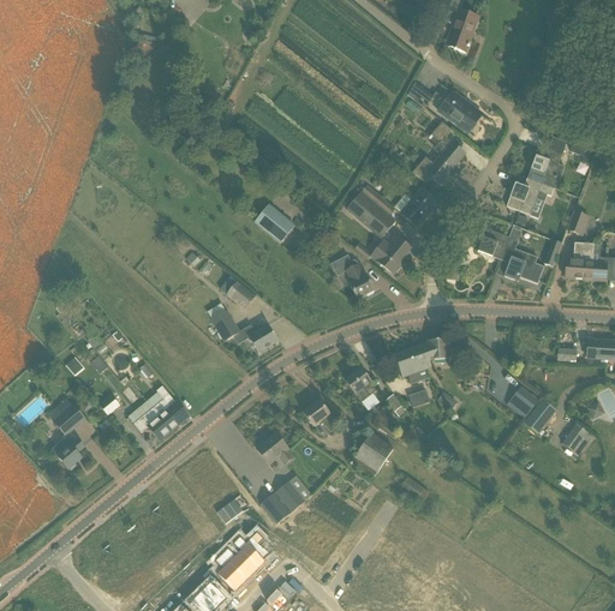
[(447,9),(445,19),(454,23),(446,45),(465,51),(467,46),(469,46),(470,43),(469,42),(478,15),(459,7),(461,0),(440,0),(439,6),(447,9)]
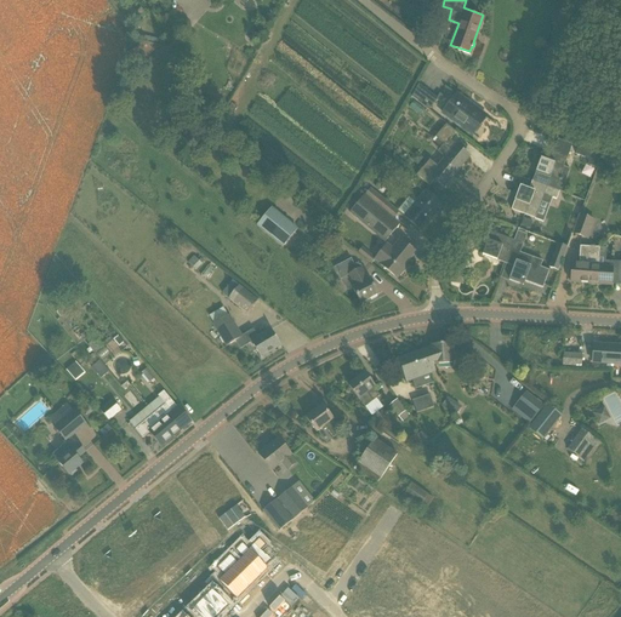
[(237,61),(233,68),(240,72),(244,64),(237,61)]
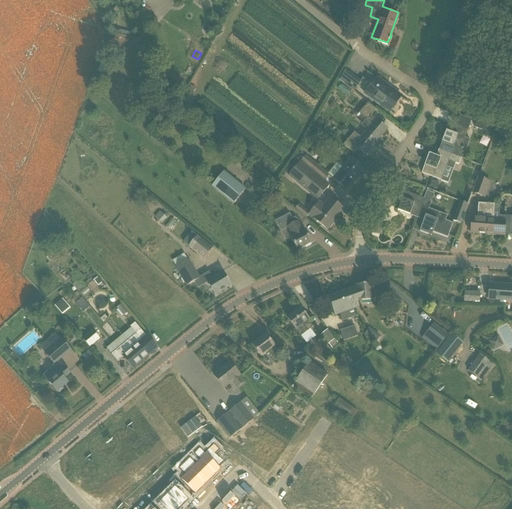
[(361,79),(345,67),(340,77),(354,89),(361,79)]
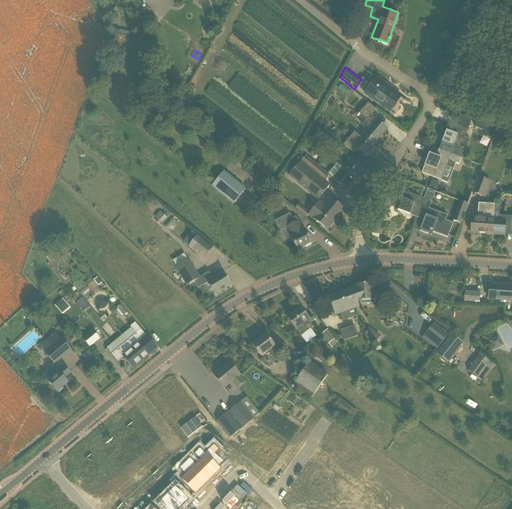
[(407,99),(376,76),(366,90),(389,108),(400,95),(407,100),(407,99)]
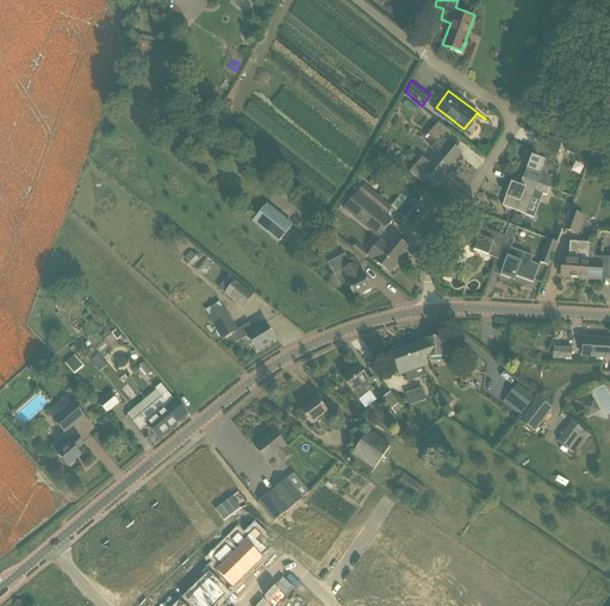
[(409,169),(422,180),(427,173),(436,181),(461,150),(442,135),(448,126),(439,119),(428,131),(443,144),(436,152),(429,161),(421,154),(409,169)]
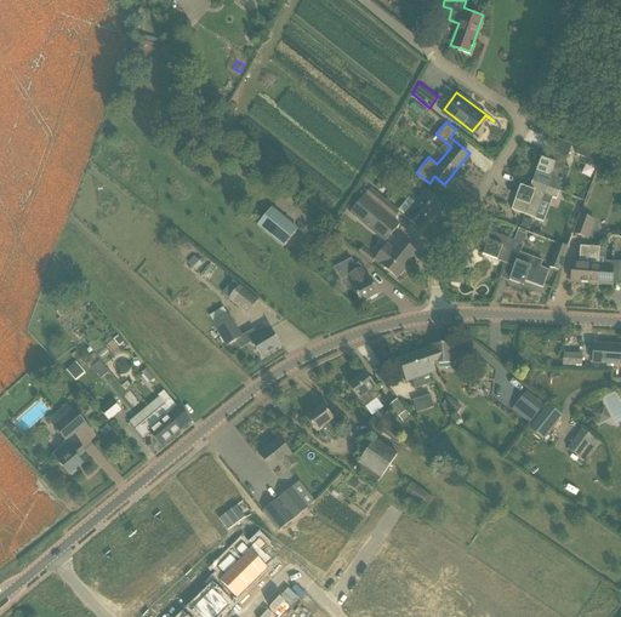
[(570,166),(564,164),(573,142),(558,137),(550,159),(541,155),(533,178),(547,183),(547,184),(559,189),(560,189),(570,166)]
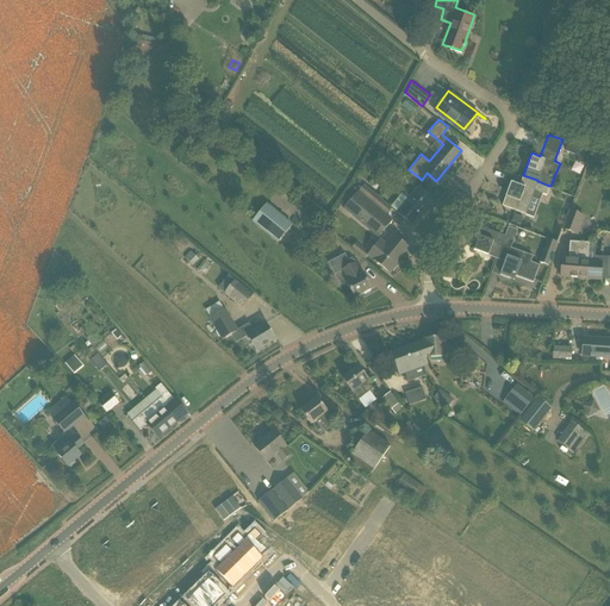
[(576,152),(574,157),(586,161),(591,149),(568,141),(566,149),(576,152)]
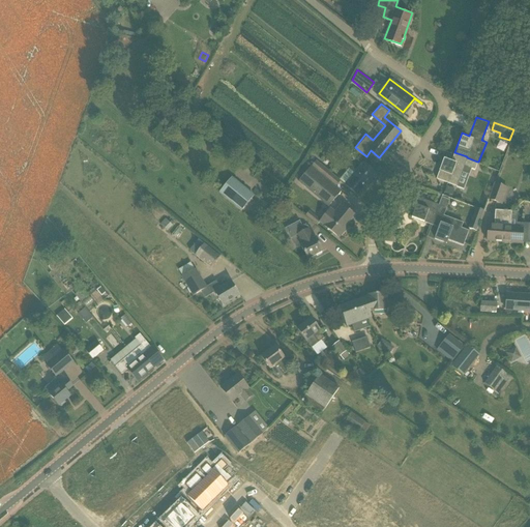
[(467,156),(454,152),(451,159),(444,156),(437,177),(457,184),(464,165),(475,168),(477,162),(467,157),(467,156)]
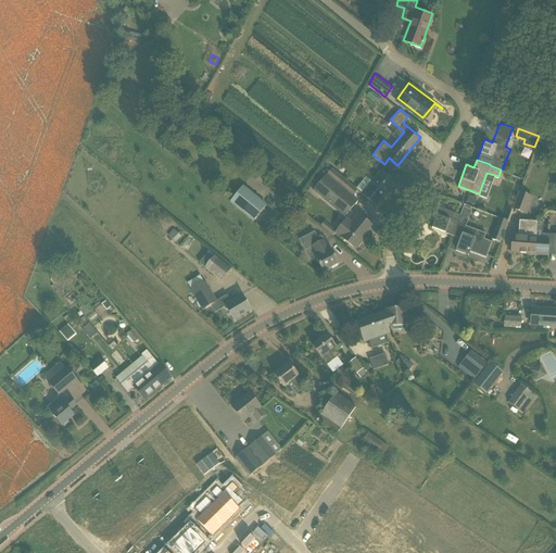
[(357,188),(340,174),(331,166),(326,172),(336,179),(350,192),(350,191),(352,193),(357,188)]
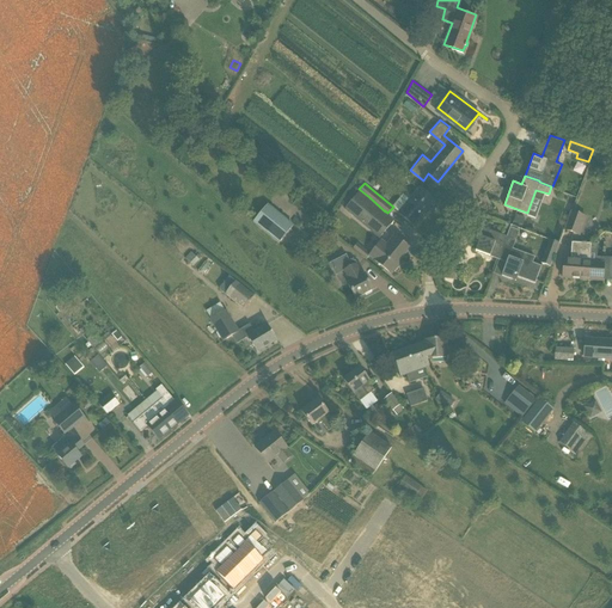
[(398,210),(415,225),(426,212),(423,210),(434,197),(420,184),(398,210)]
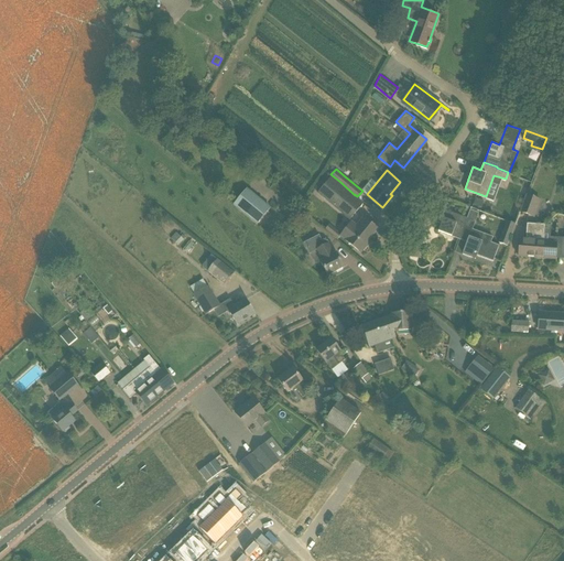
[(361,203),(329,176),(317,191),(349,217),(361,203)]
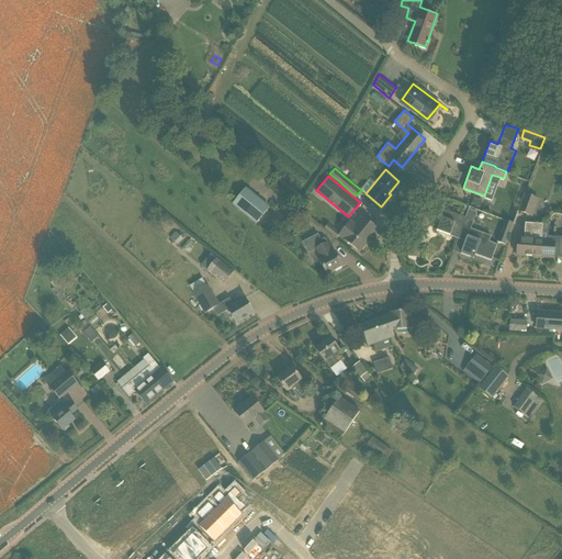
[(246,185),(233,201),(256,221),(270,204),(246,185)]
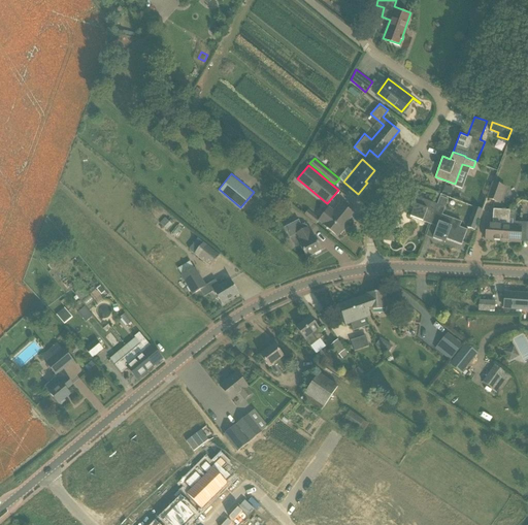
[(487,196),(496,200),(502,184),(493,179),(487,196)]
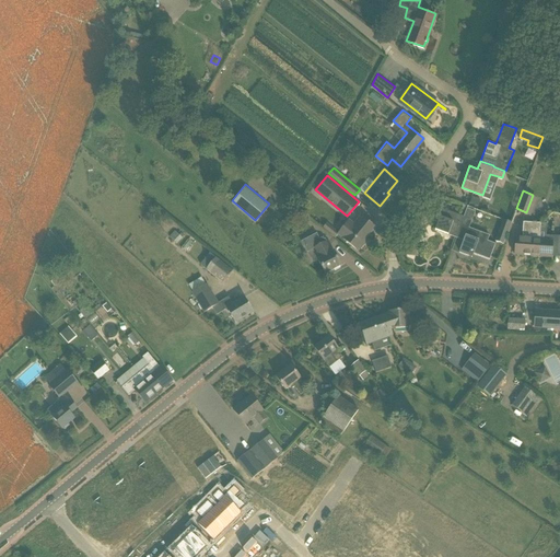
[(461,222),(461,223),(464,215),(443,207),(436,205),(438,201),(439,196),(430,193),(424,207),(420,206),(418,212),(438,220),(435,228),(456,235),(461,222)]
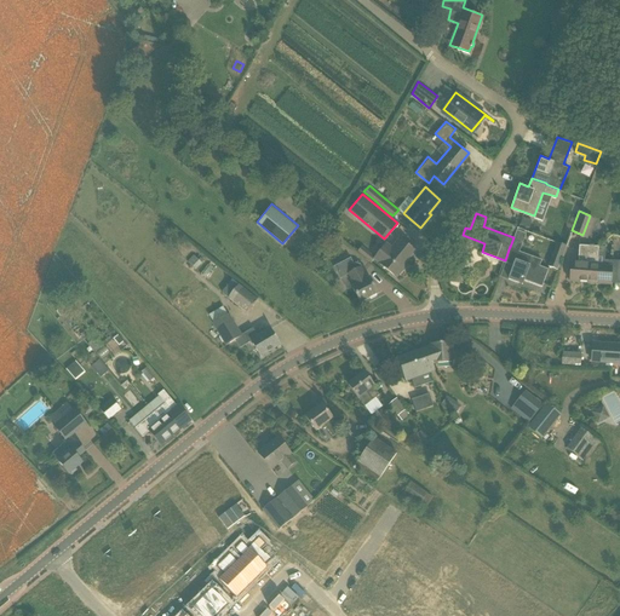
[(523,216),(520,223),(529,226),(532,219),(523,216)]
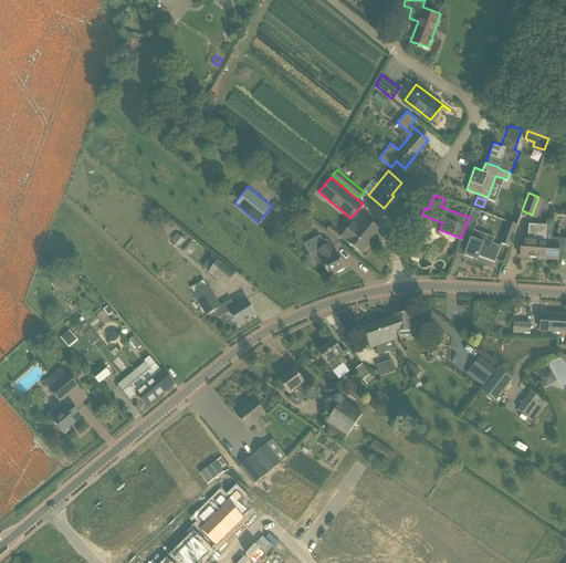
[(465,225),(461,238),(469,241),(464,253),(473,257),(477,258),(478,258),(478,257),(479,254),(495,260),(501,244),(493,241),(494,236),(474,228),(480,211),(472,208),(469,217),(465,226),(465,225)]
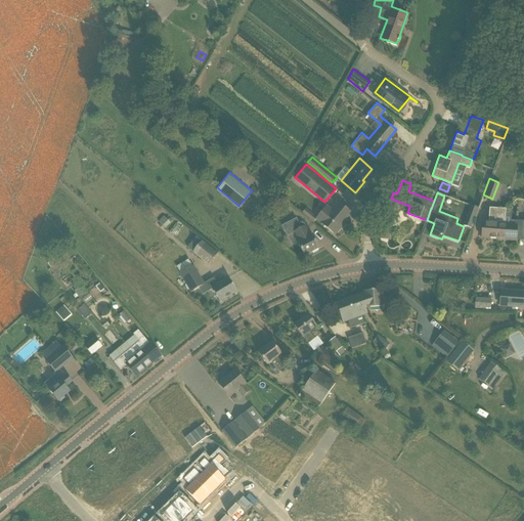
[(310,210),(307,215),(313,220),(316,217),(321,221),(320,221),(335,232),(341,225),(339,224),(350,211),(338,201),(331,209),(326,205),(317,216),(310,210)]
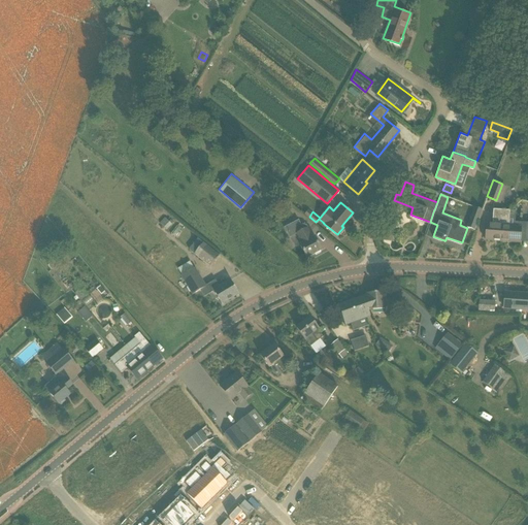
[(474,205),(471,214),(479,216),(482,208),(474,205)]
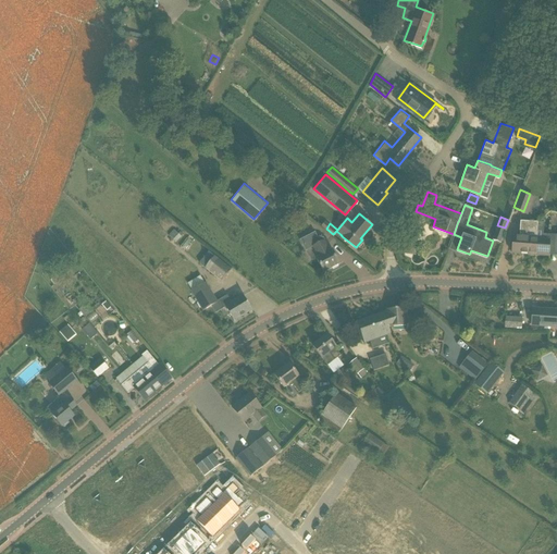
[(511,251),(529,253),(531,236),(528,236),(530,219),(520,219),(519,235),(512,235),(511,251)]
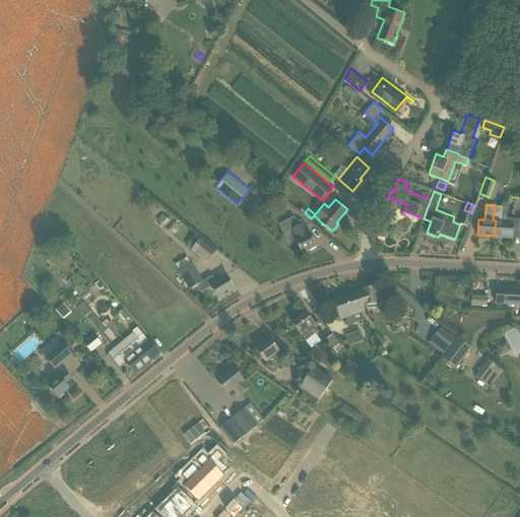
[(494,236),(512,237),(513,221),(507,221),(508,205),(502,205),(495,204),(493,220),(496,220),(494,236)]
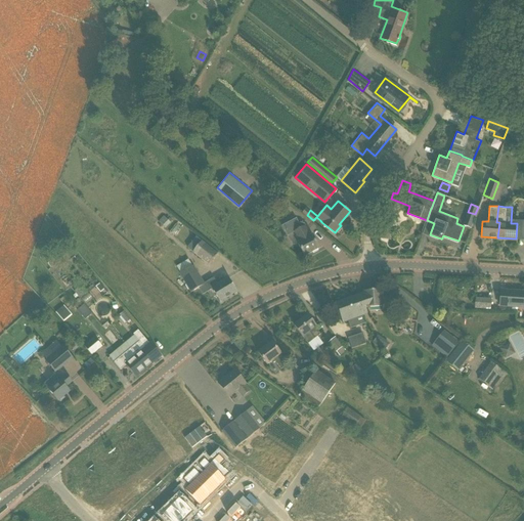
[(168,217),(164,214),(159,219),(166,225),(170,220),(170,219),(172,218),(169,215),(168,217)]
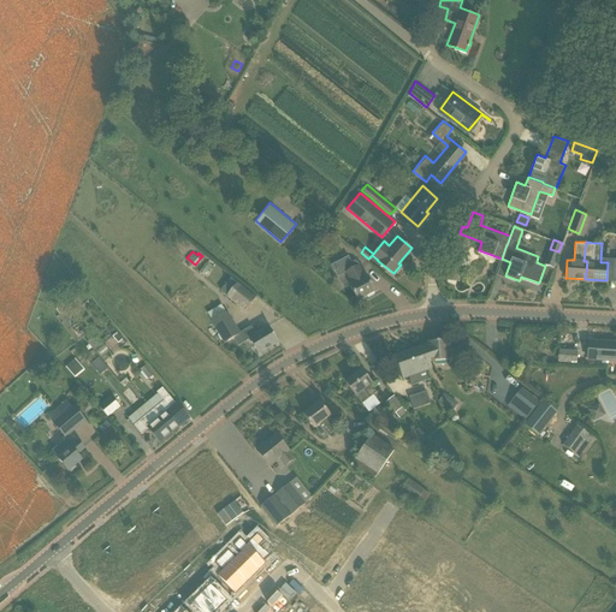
[(344,271),(359,298),(367,293),(368,295),(374,292),(373,290),(375,289),(367,274),(360,262),(359,260),(353,259),(351,260),(348,254),(332,262),(337,274),(344,271)]
